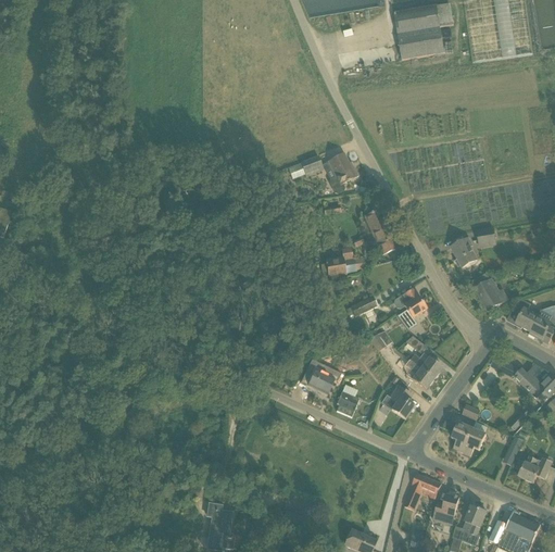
[(464,0),(471,58),(489,55),(487,40),(497,39),(492,0),(464,0)]
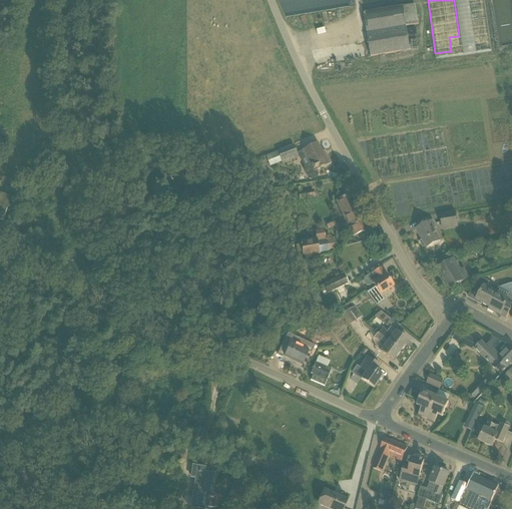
[(457,0),(463,50),(490,47),(487,28),(474,30),(470,0),(457,0)]
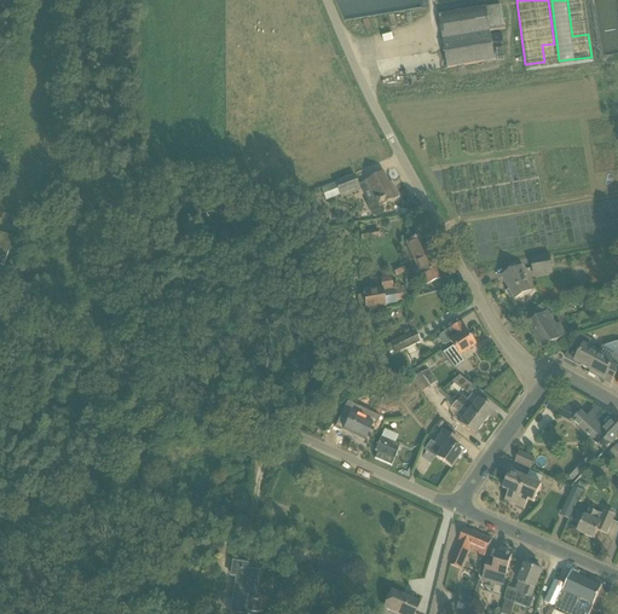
[(438,11),(446,64),(495,56),(486,4),(438,11)]
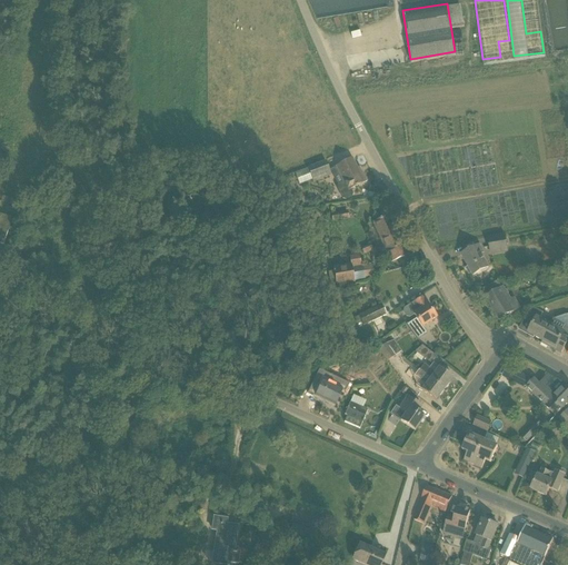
[(364,179),(351,155),(334,164),(341,178),(337,180),(335,184),(341,195),(345,196),(350,194),(351,189),(349,186),(364,179)]
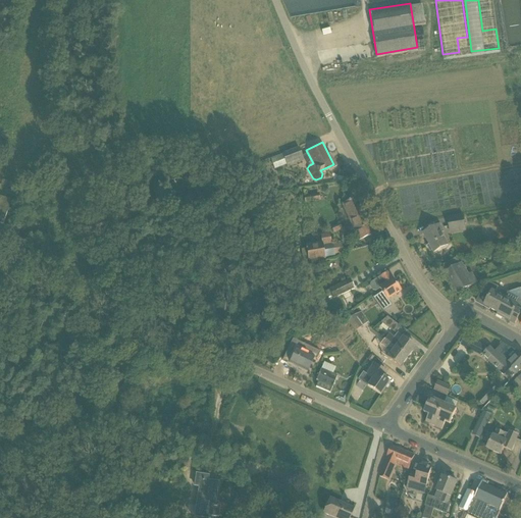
[(272,161),(273,164),(285,160),(287,163),(303,157),(301,154),(297,144),(281,150),(281,152),(269,156),(270,157),(257,161),(259,166),(272,161)]
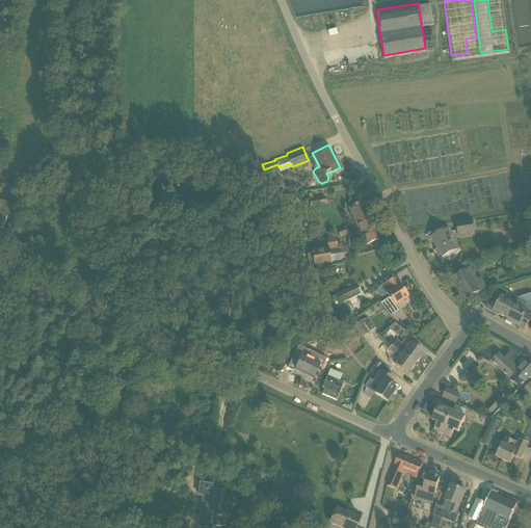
[(309,195),(310,203),(323,201),(322,193),(309,195)]
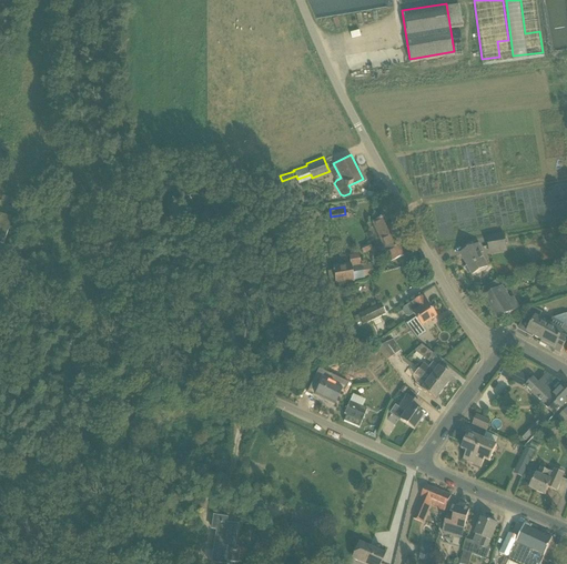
[(0,230),(2,224),(7,225),(11,214),(0,210),(0,230)]
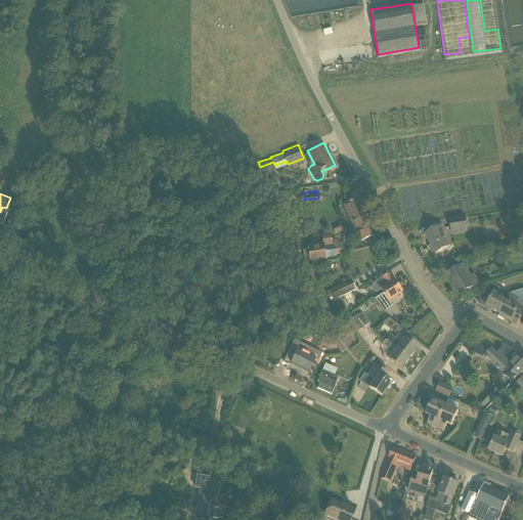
[(360,239),(372,232),(354,197),(342,202),(360,239)]
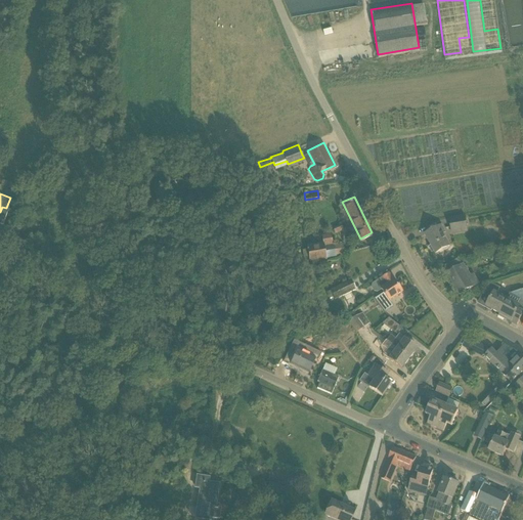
[(465,212),(450,215),(448,215),(450,224),(466,221),(465,212)]
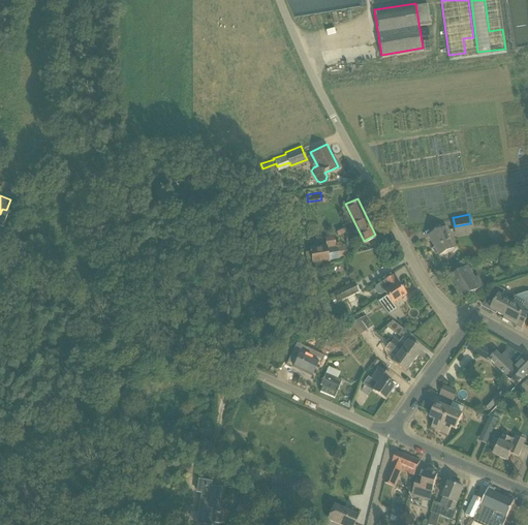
[(438,250),(439,252),(454,244),(447,233),(449,232),(445,223),(431,232),(434,238),(432,239),(431,239),(434,244),(432,246),(435,252),(438,250)]
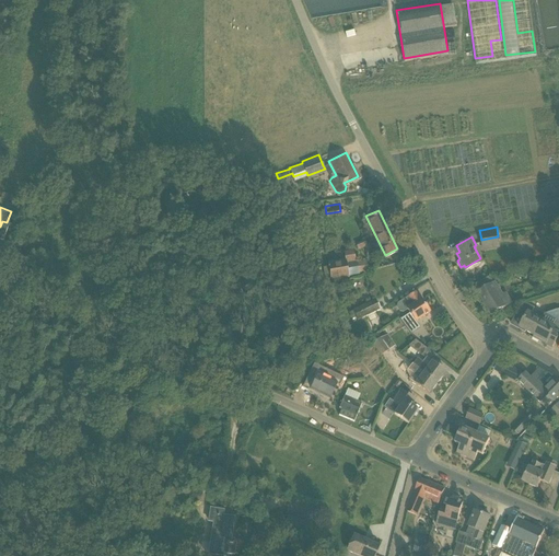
[(348,275),(347,271),(359,269),(353,246),(342,247),(344,255),(326,258),(327,263),(322,264),(324,275),(329,275),(330,278),(348,275)]
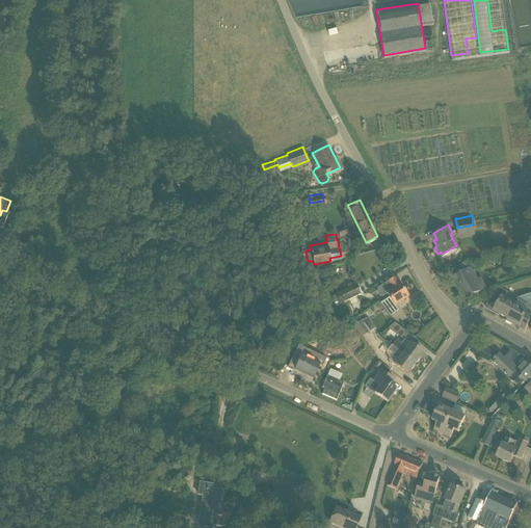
[(488,262),(486,253),(478,255),(480,264),(488,262)]
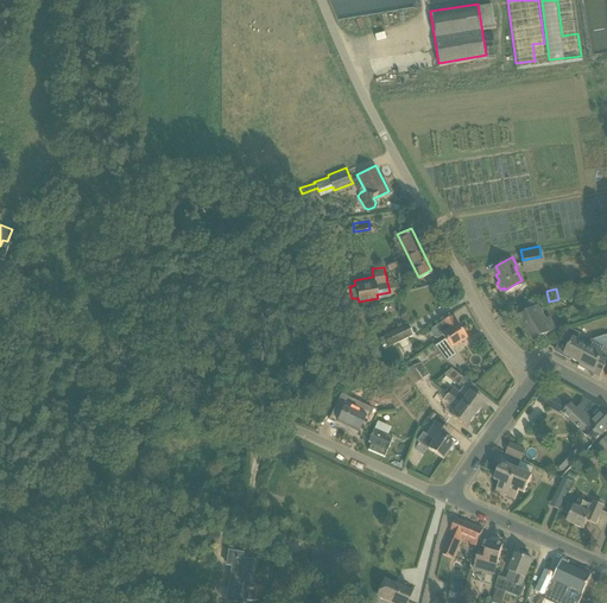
[(549,312),(545,316),(537,302),(518,313),(532,338),(556,324),(549,312)]
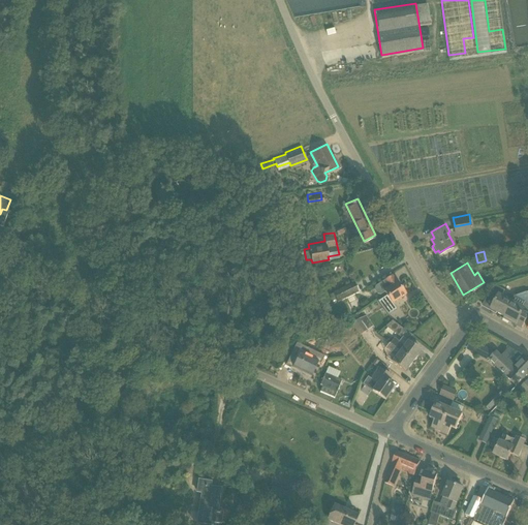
[(384,289),(392,301),(404,292),(396,279),(396,280),(391,273),(374,283),(374,286),(376,291),(380,291),(384,289)]
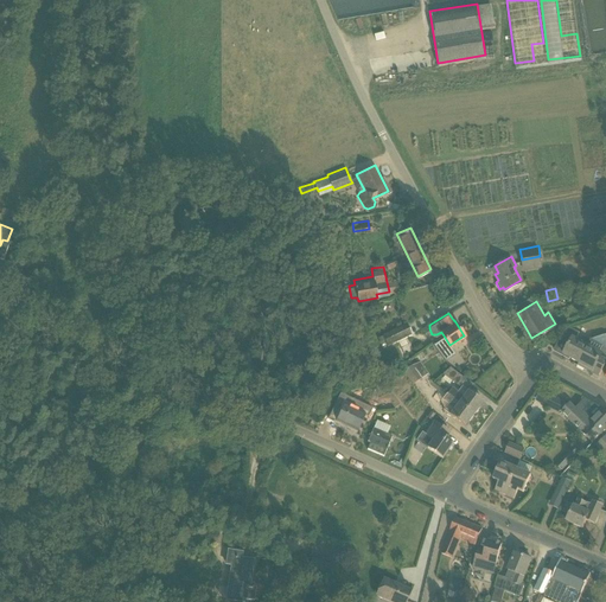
[(381,331),(386,341),(409,332),(403,320),(381,331)]
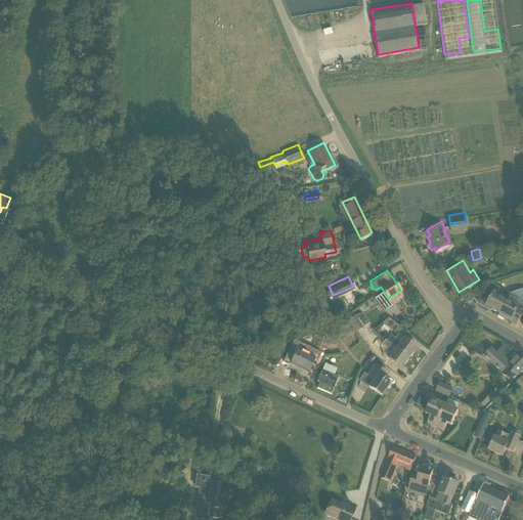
[(485,303),(499,311),(511,291),(510,290),(507,295),(496,290),(499,284),(490,278),(484,291),(484,292),(481,291),(477,299),(478,299),(479,299),(485,303)]
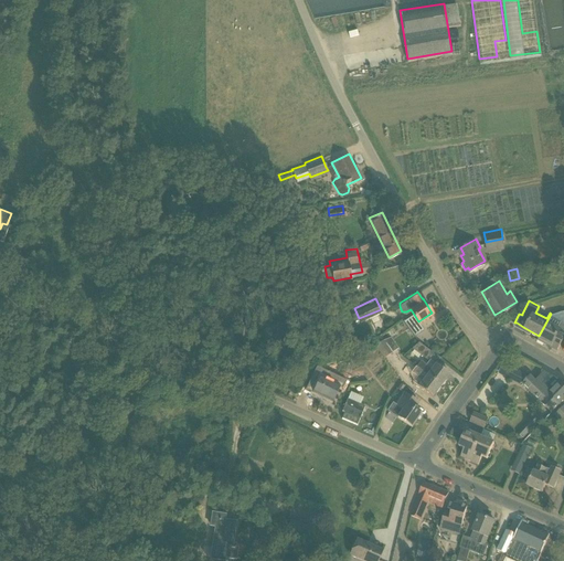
[(557,346),(563,334),(563,320),(561,319),(551,314),(539,336),(551,342),(552,342),(557,345),(557,346)]
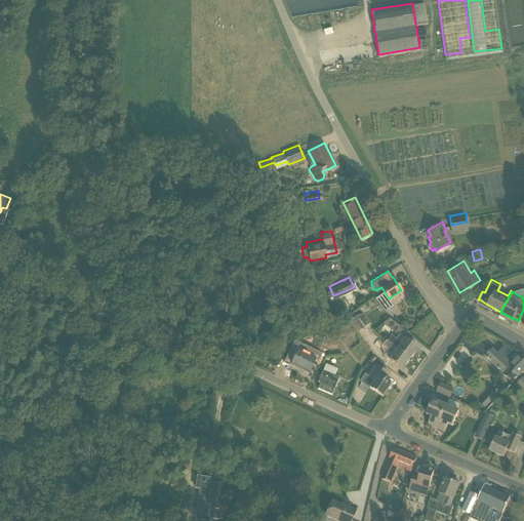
[(319,326),(333,317),(329,310),(315,318),(319,326)]
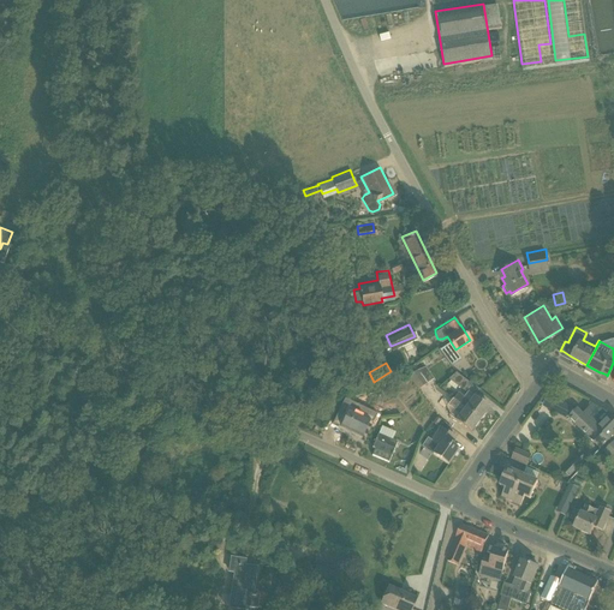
[(416,366),(409,372),(417,384),(425,380),(417,366),(416,366)]
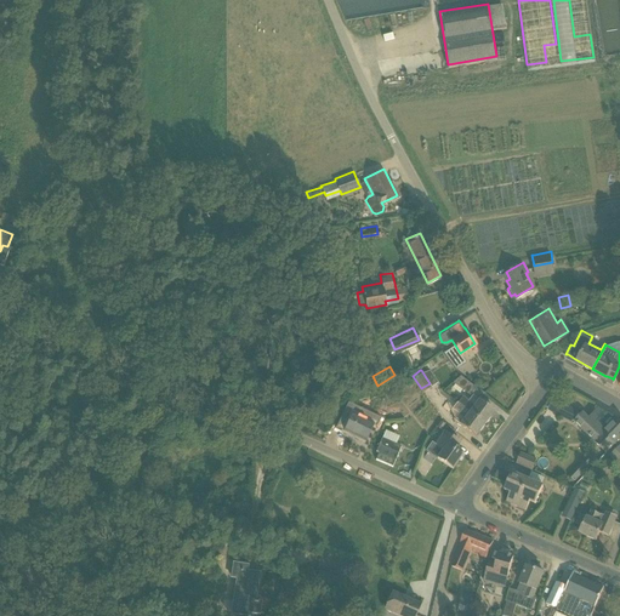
[(451,380),(467,391),(473,382),(472,383),(460,372),(451,380)]
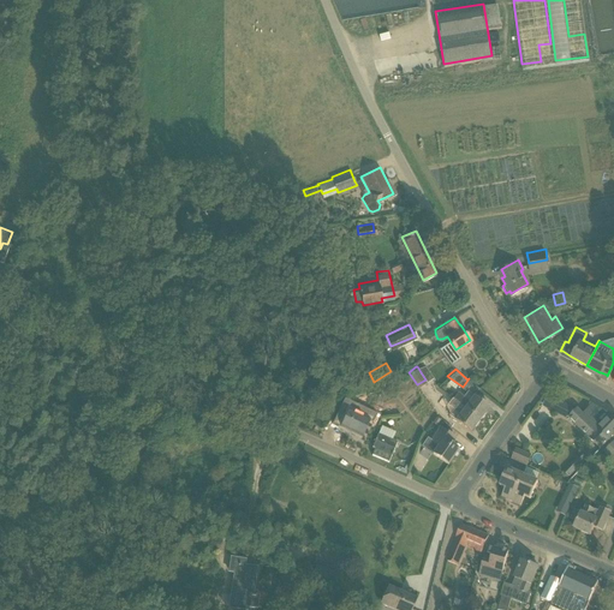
[(386,394),(400,389),(397,381),(383,386),(386,394)]
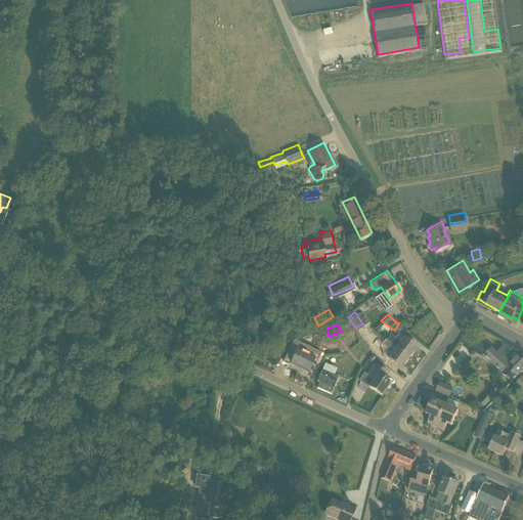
[(417,345),(404,335),(398,331),(394,336),(389,332),(385,338),(408,355),(417,345)]
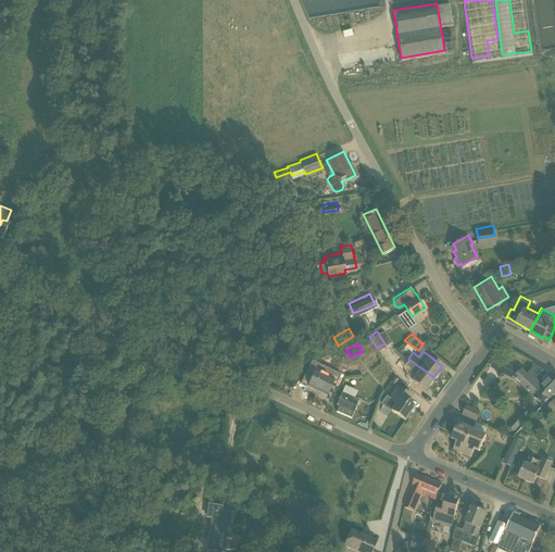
[(512,376),(517,365),(496,353),(490,364),(512,376)]
